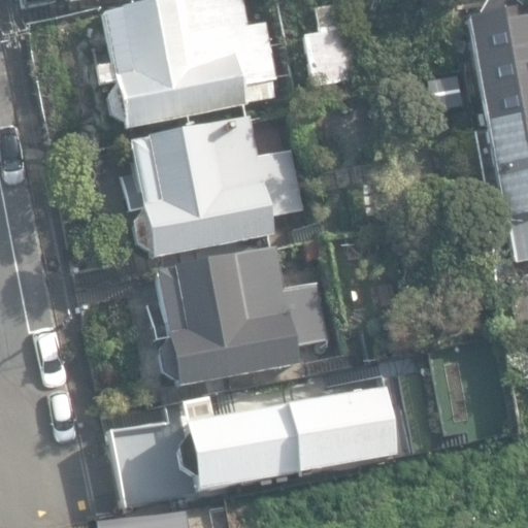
[(123,126),(123,134),(242,106),(276,98),(270,74),(275,73),(264,22),(246,26),(240,0),(171,0),(100,17),(110,64),(95,67),(97,88),(114,84),(114,87),(105,98),(110,121),(123,126)]
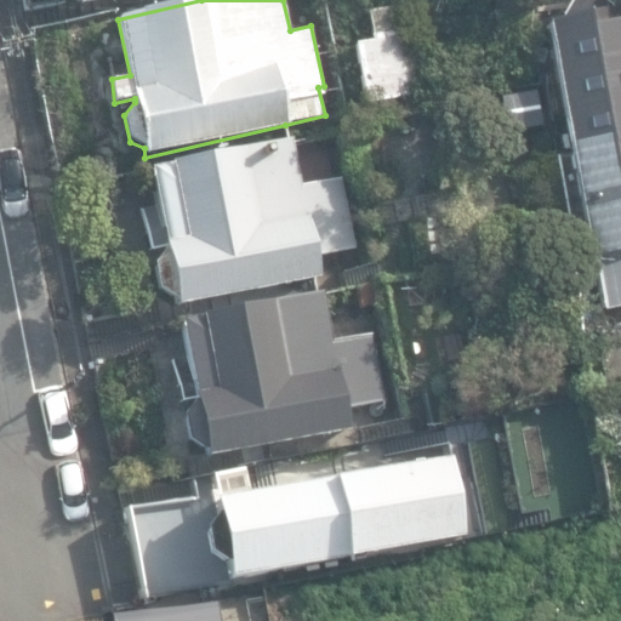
[(425,26),(420,0),(417,0),(365,9),(370,35),(425,26)]
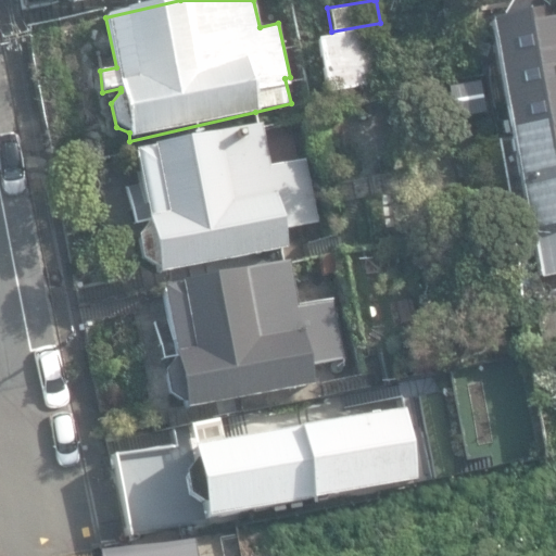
[(487,22),(540,279),(555,275),(555,7),(546,10),(545,4),(529,0),(527,0),(508,4),(498,15),(500,20),(487,22)]
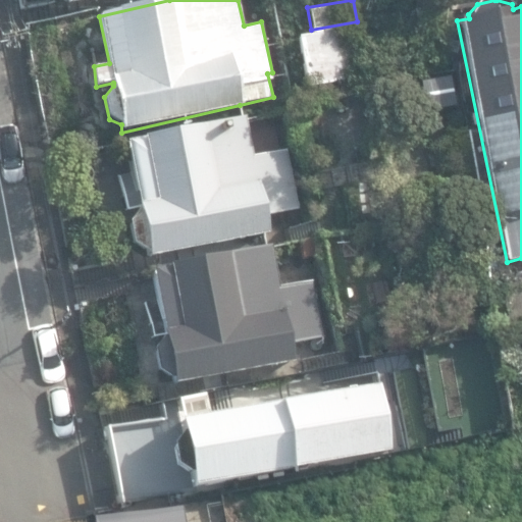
[(300,39),(309,87),(370,74),(361,27),(300,39)]
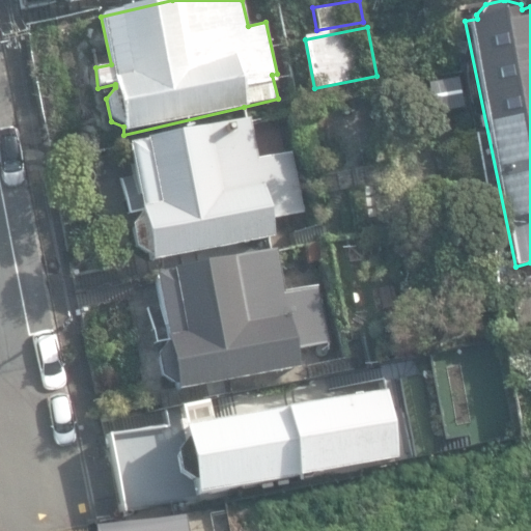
[(440,96),(467,92),(464,73),(437,77),(440,96)]
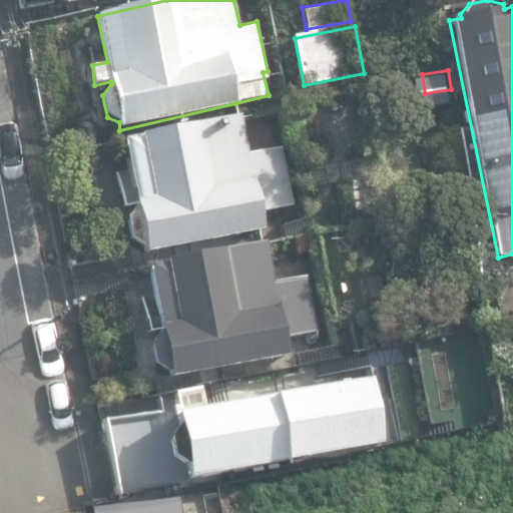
[(144,249),(145,253),(265,228),(262,212),(295,205),(283,148),(245,156),(236,116),(123,141),(136,205),(126,219),(131,241),(144,249)]
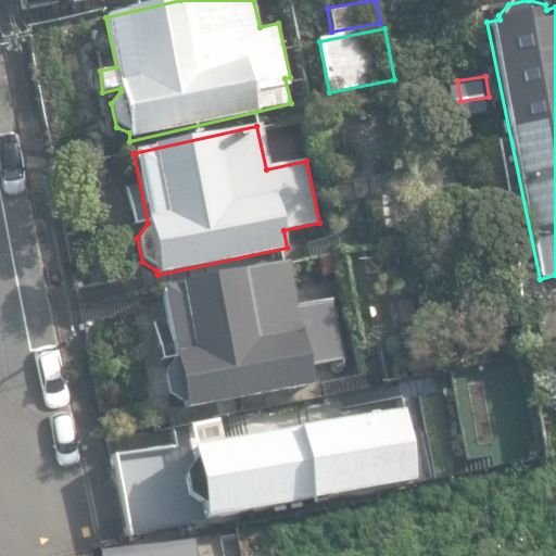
[(181,403),(182,411),(316,386),(313,366),(343,361),(331,299),(292,306),(285,265),(160,288),(172,361),(165,373),(167,395),(181,403)]
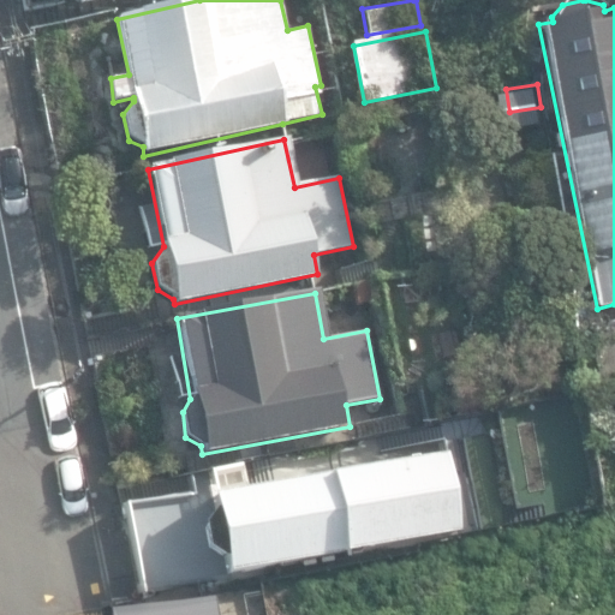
[(224,565),(226,574),(364,548),(366,560),(400,554),(396,538),(440,530),(425,457),(383,465),(381,451),(324,461),(327,473),(210,495),(214,511),(206,521),(214,559),(224,565)]
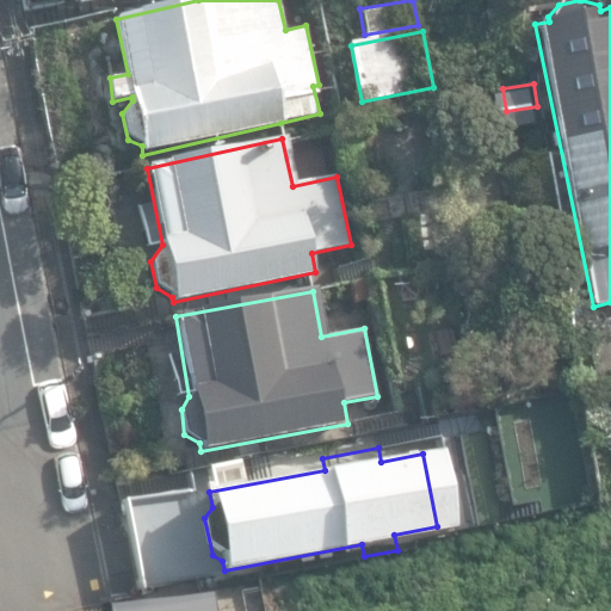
[(128,514),(146,588),(216,572),(198,498),(128,514)]
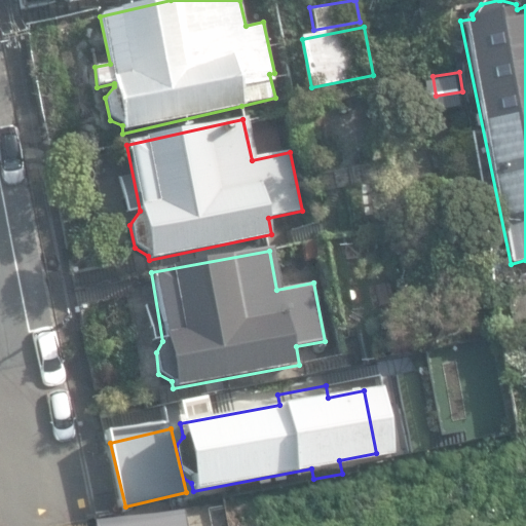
[(189,525),(185,503),(83,525),(189,525)]
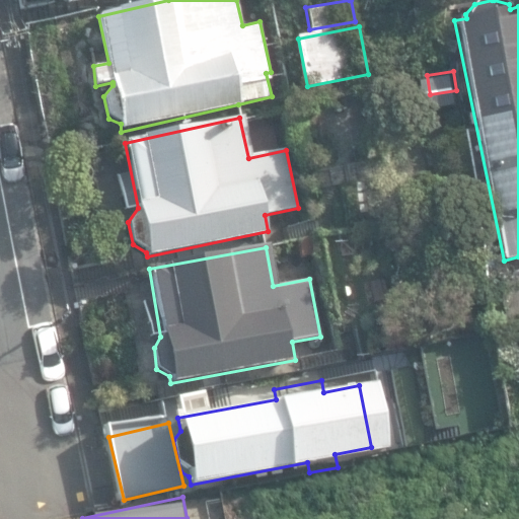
All buildings are outlined.
